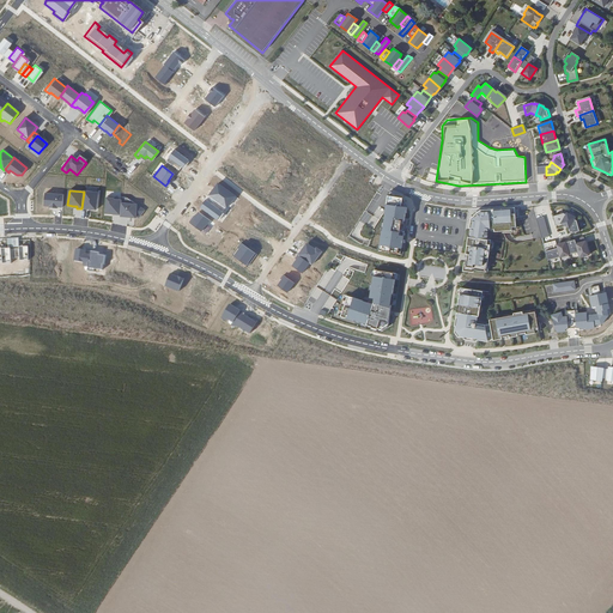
[(84,190),(84,192),(82,208),(87,210),(87,208),(91,208),(91,210),(96,210),(98,193),(84,190)]
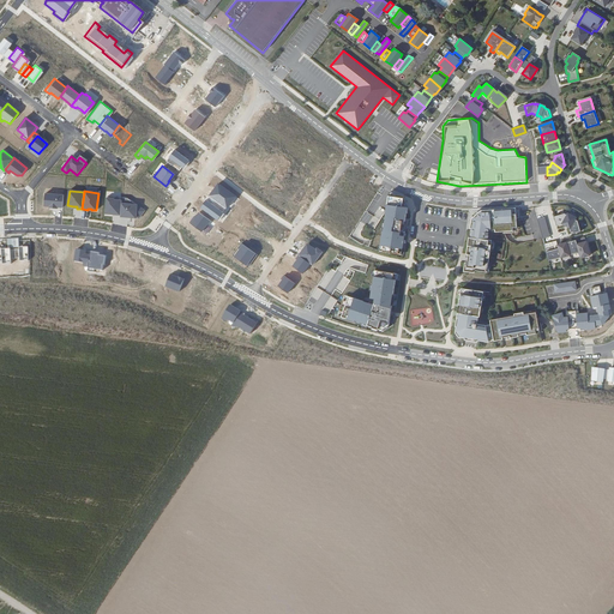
[(379,251),(401,254),(404,232),(405,224),(407,224),(407,220),(405,220),(407,214),(408,214),(408,208),(403,198),(390,192),(389,196),(385,215),(386,215),(383,230),(379,251)]
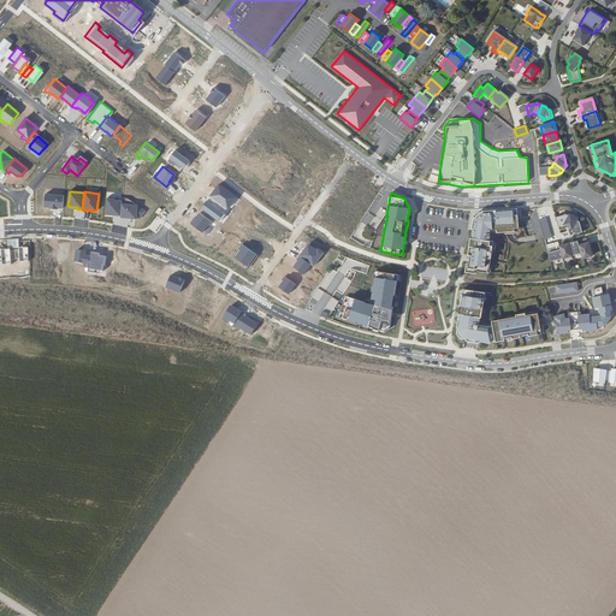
[(64,195),(46,194),(45,206),(49,207),(49,208),(58,209),(58,207),(63,208),(64,195)]
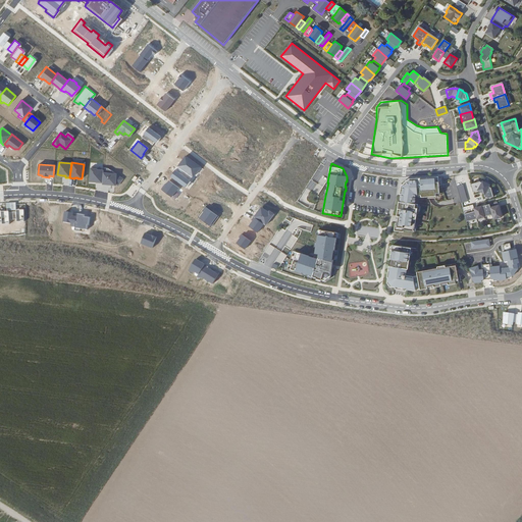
[(97,167),(91,167),(90,181),(102,183),(103,170),(96,170),(97,167)]
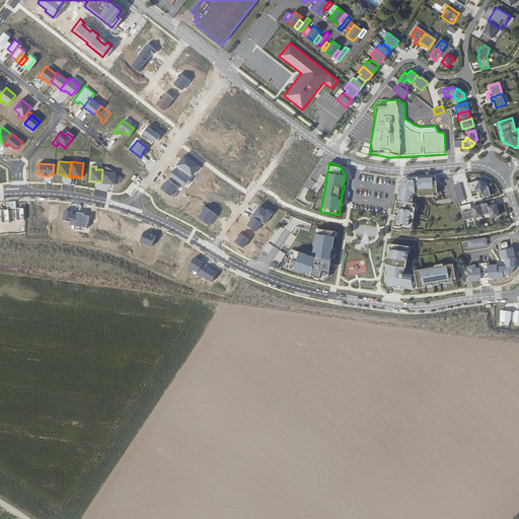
[(102,167),(102,169),(101,181),(101,183),(118,184),(123,178),(107,167),(102,167)]
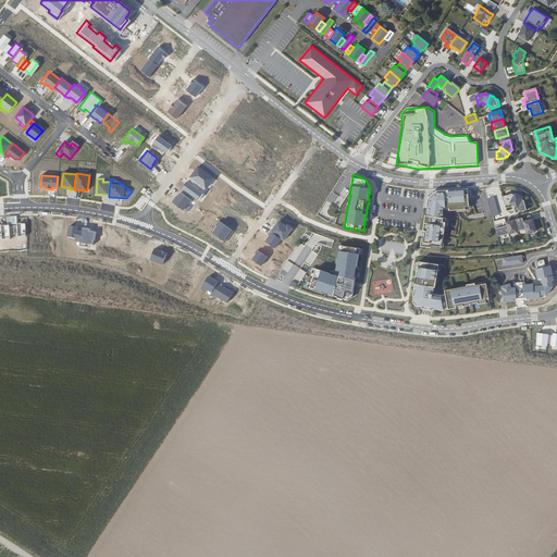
[(291,190),(297,196),(301,190),(295,185),(291,190)]
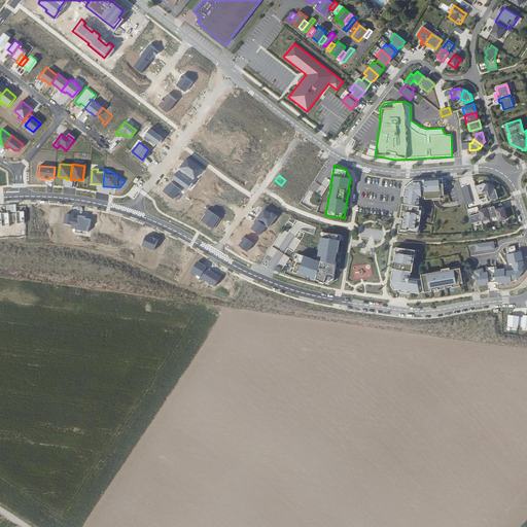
[(406,196),(405,204),(418,206),(419,197),(424,197),(424,199),(441,198),(440,195),(444,195),(443,178),(413,180),(405,187),(403,196),(406,196)]
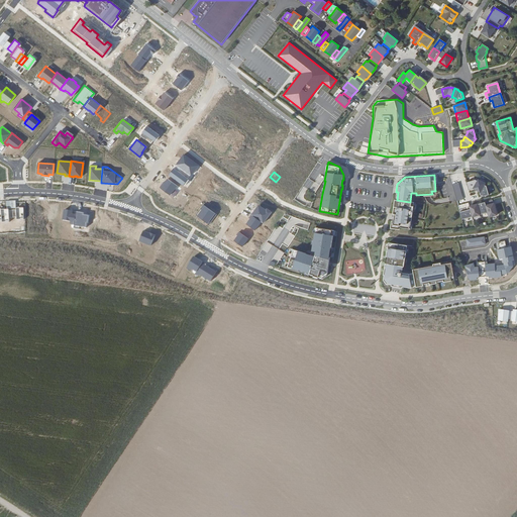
[(475,180),(466,182),(469,190),(474,189),(480,192),(482,197),(489,195),(487,186),(484,185),(485,183),(479,180),(478,181),(475,180)]
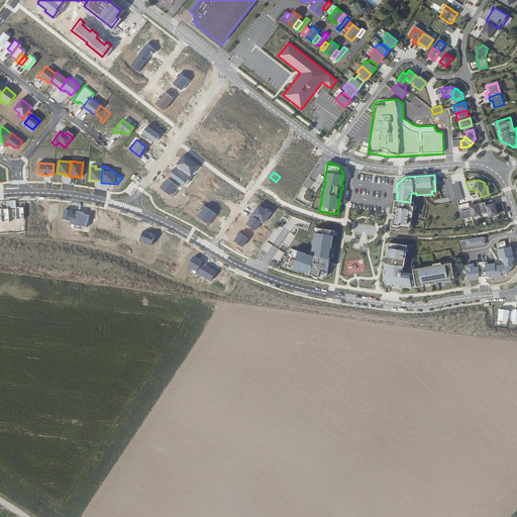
[(462,200),(458,183),(452,185),(456,201),(462,200)]
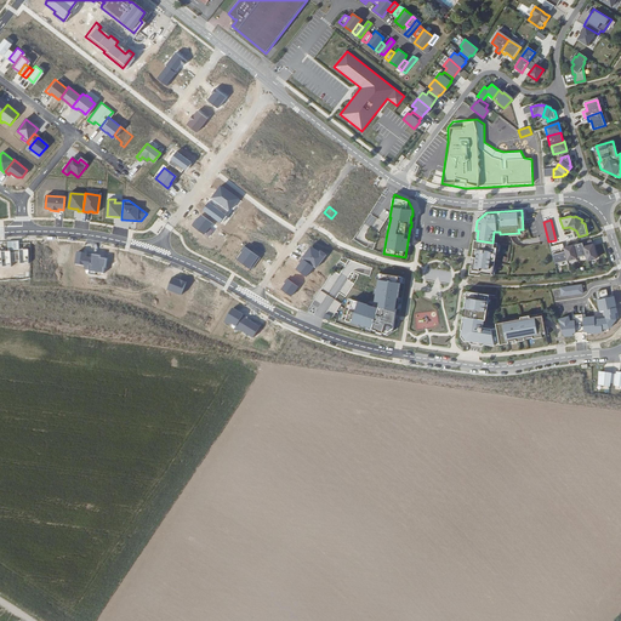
[(364,235),(375,240),(379,232),(368,227),(364,235)]
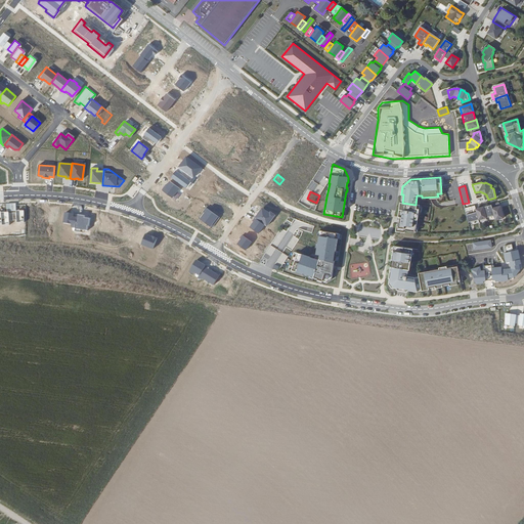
[(263,208),(267,201),(262,198),(258,205),(263,208)]
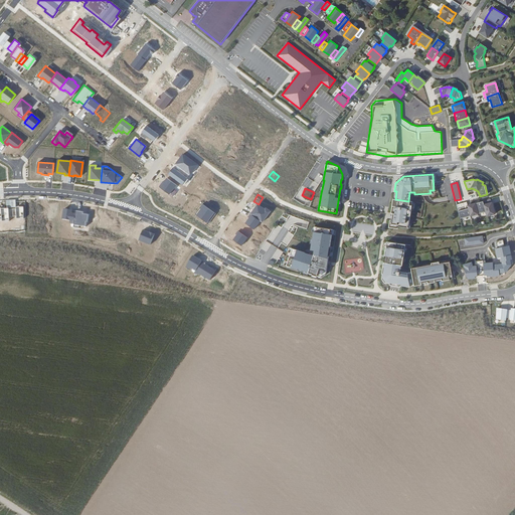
[(411,201),(408,201),(395,199),(393,198),(391,210),(393,210),(391,221),(390,221),(389,227),(397,228),(397,226),(407,228),(411,201)]
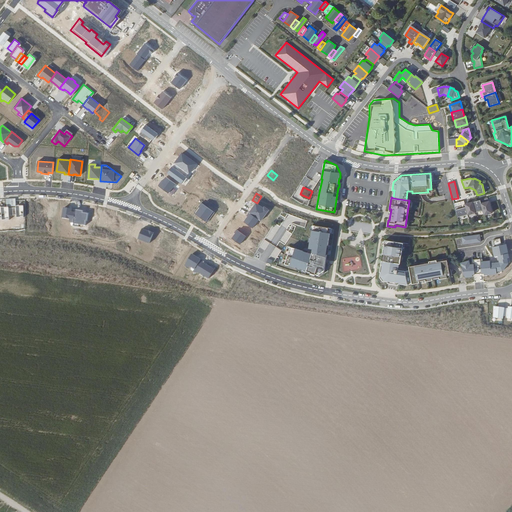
[(487,198),(480,200),(483,211),(484,215),(492,213),(489,202),(488,202),(487,198)]
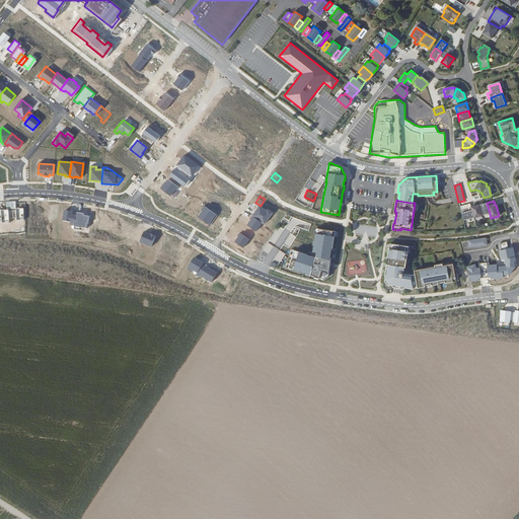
[(482,216),(490,214),(487,203),(478,205),(482,216)]
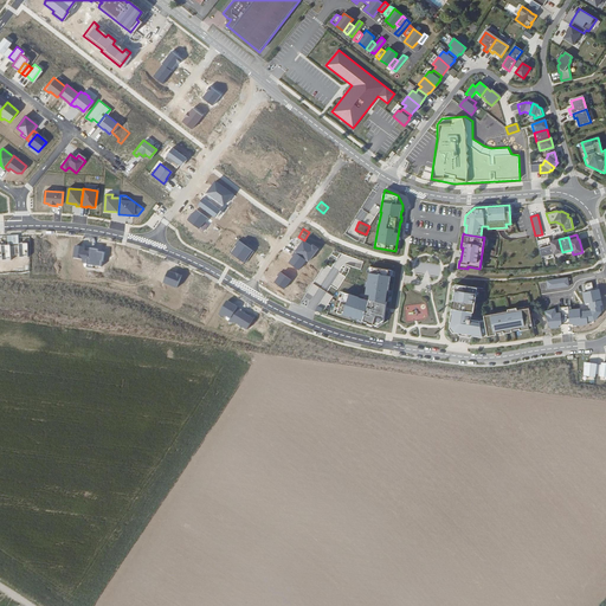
[(295,238),(288,250),(304,258),(310,247),(295,238)]
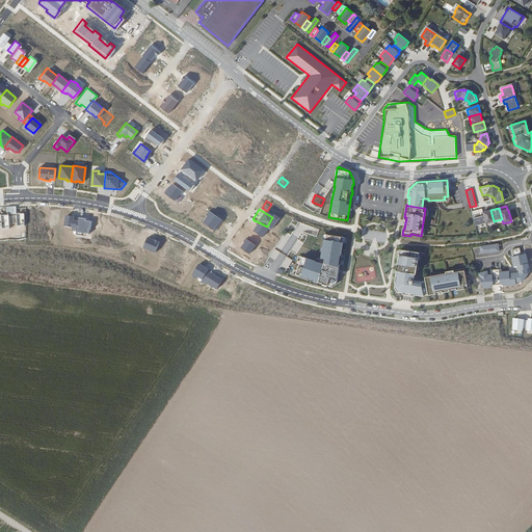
[(475,227),(486,223),(483,212),(482,209),(478,210),(480,216),(473,218),(475,227)]
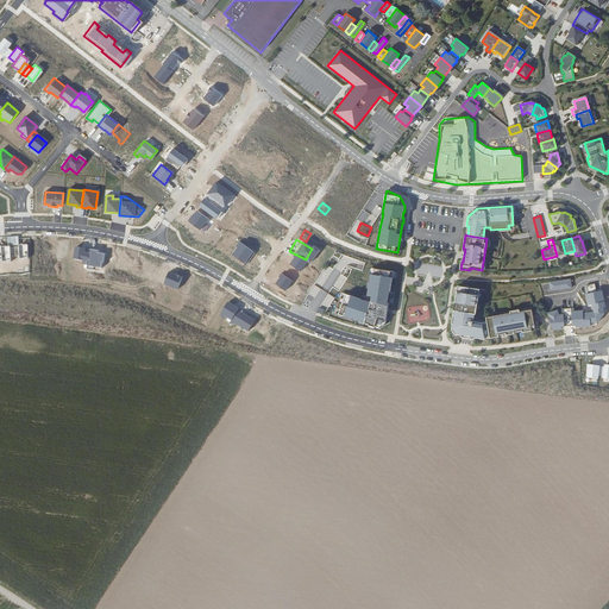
[(562,240),(553,243),(557,256),(565,253),(562,240)]
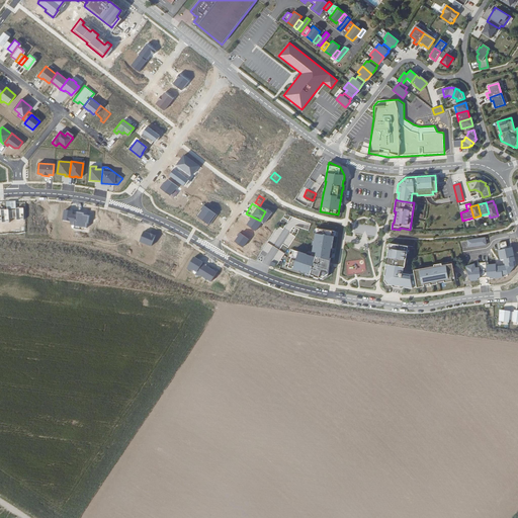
[(335,231),(317,229),(313,251),(317,252),(316,256),(316,257),(290,249),(285,266),(314,276),(319,278),(319,277),(322,278),(328,274),(331,258),(330,258),(331,248),(332,248),(335,231)]
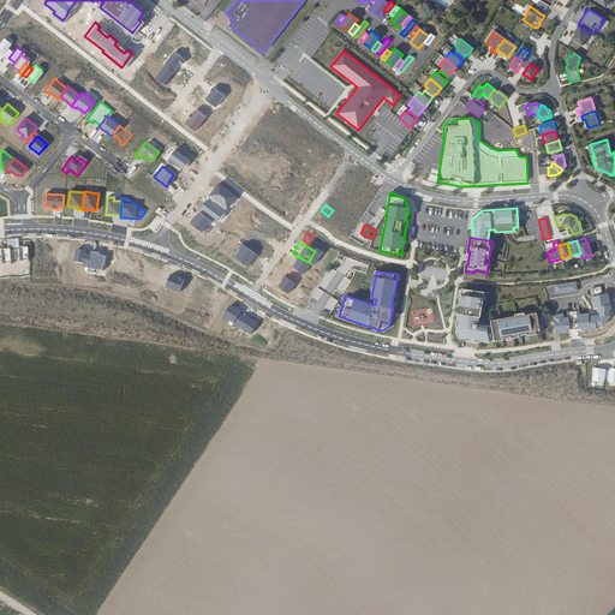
[(342,284),(339,281),(335,287),(342,292),(350,280),(346,278),(342,284)]
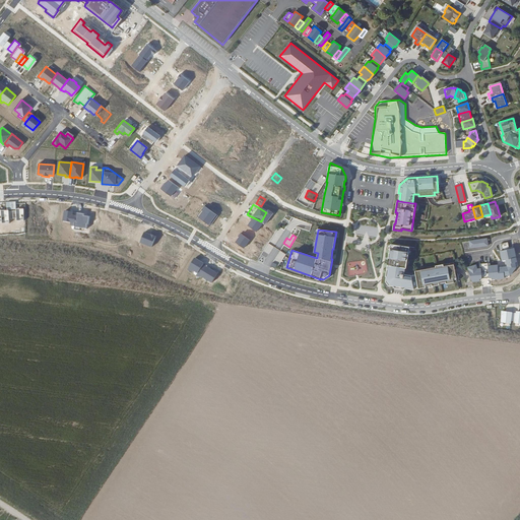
[(486,238),(468,240),(470,248),(488,246),(486,238)]
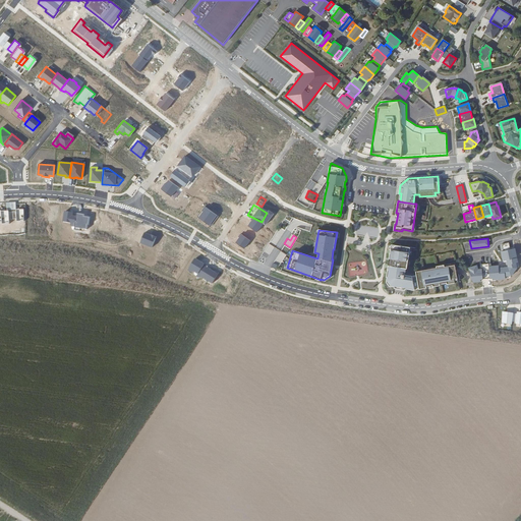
[(509,243),(501,244),(503,251),(501,251),(503,262),(507,261),(507,263),(508,268),(504,268),(499,268),(499,266),(488,267),(488,264),(481,265),(481,269),(478,270),(476,266),(468,268),(472,282),(480,282),(479,280),(493,278),(493,280),(505,279),(505,276),(511,276),(517,268),(516,263),(517,263),(515,248),(510,249),(509,243)]
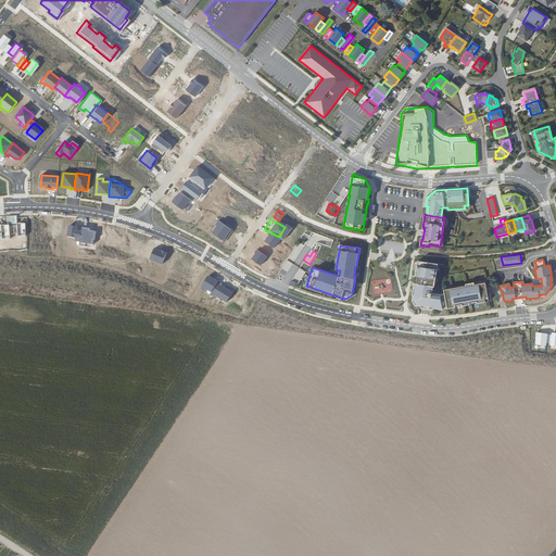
[(251,263),(245,261),(244,263),(257,269),(261,264),(252,261),(251,263)]
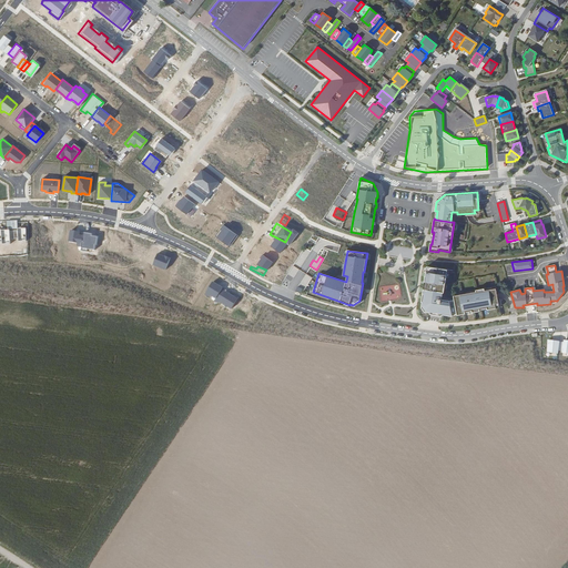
[(450,314),(456,313),(454,301),(448,301),(440,300),(442,293),(444,293),(446,270),(427,267),(425,282),(427,282),(426,290),(424,290),(422,303),(424,303),(424,306),(427,312),(432,312),(432,315),(443,317),(444,315),(453,317),(450,314)]
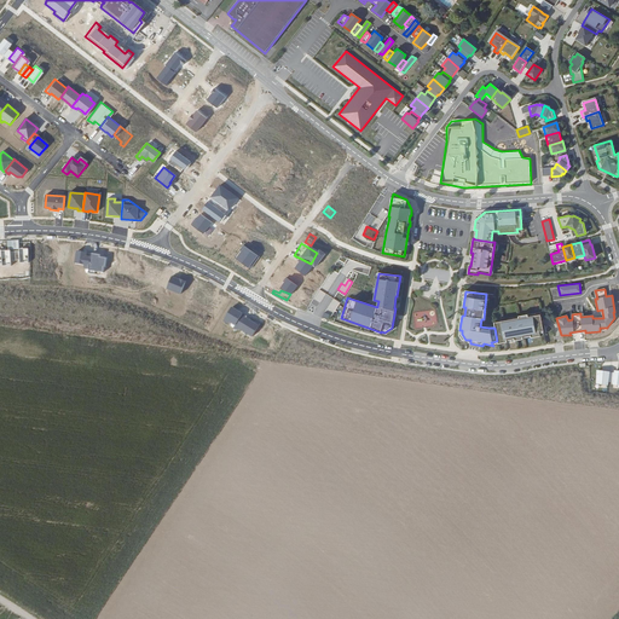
[(493,323),(495,328),(497,341),(497,345),(521,341),(521,337),(530,336),(531,339),(541,336),(539,331),(543,330),(541,316),(527,317),(527,316),(518,317),(519,319),(493,323)]
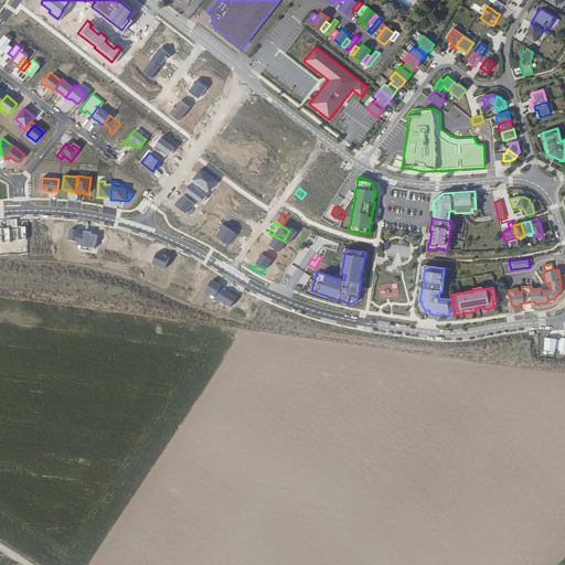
[(556,340),(544,339),(543,351),(554,352),(555,349),(556,340)]
